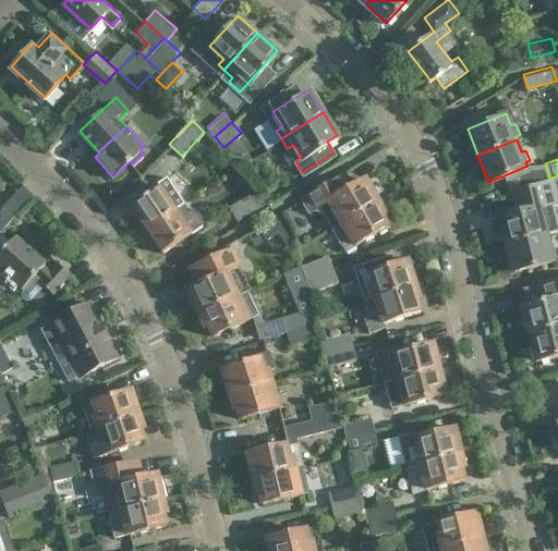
[(528,166),(507,174),(513,192),(518,211),(540,205),(546,233),(557,229),(557,224),(553,204),(557,203),(557,199),(556,191),(552,192),(549,179),(545,163),(528,166)]
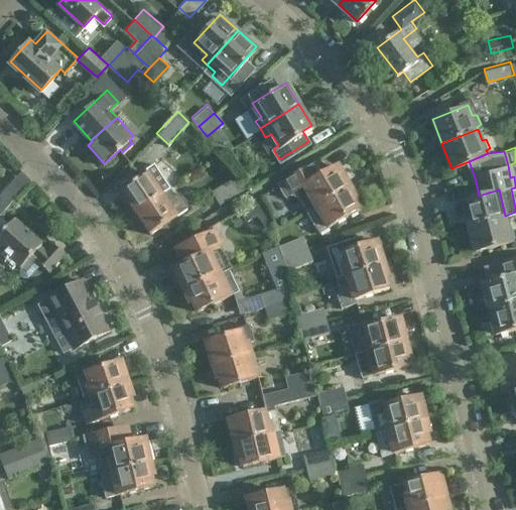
[(121,188),(136,211),(162,192),(171,185),(154,161),(145,167),(147,171),(121,188)]
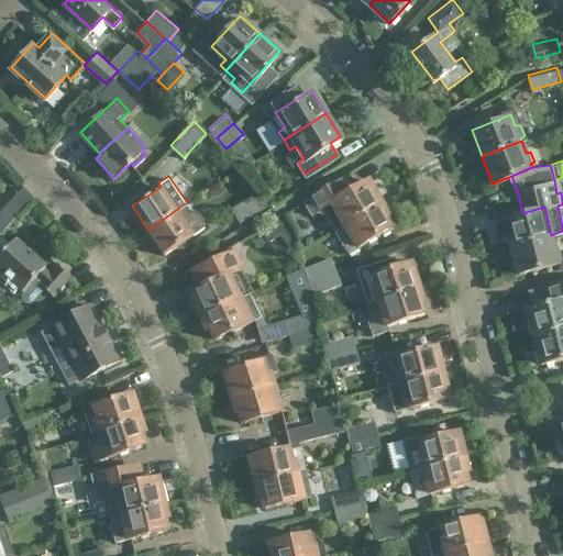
[(368,179),(345,192),(339,179),(304,200),(312,214),(322,208),(335,230),(379,203),(383,201),(381,198),(382,195),(377,188),(374,188),(368,179)]
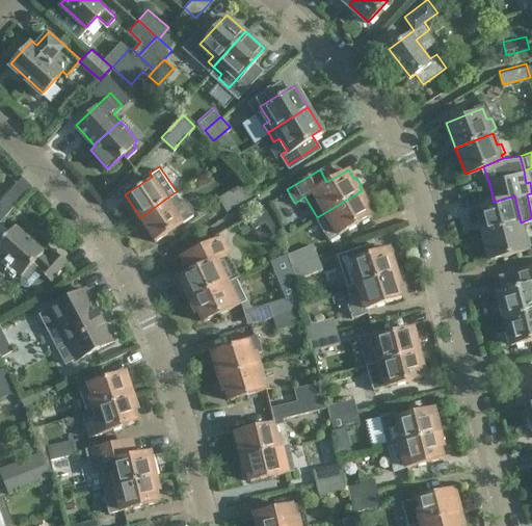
[(227,208),(251,192),(244,180),(218,195),(227,208)]
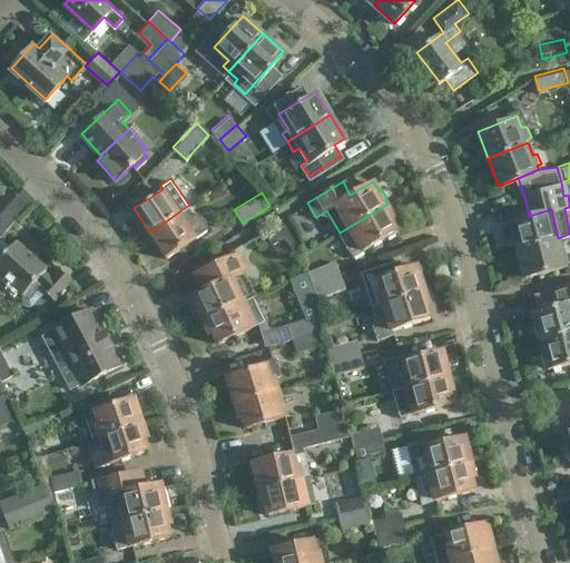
[(0,234),(19,214),(9,205),(0,214),(0,234)]
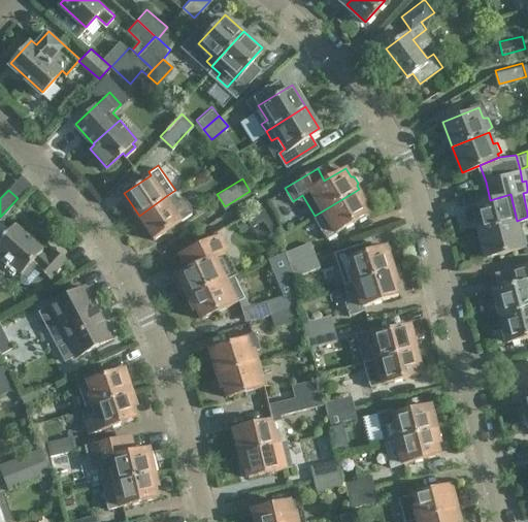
[(356,191),(315,216),(327,236),(368,211),(356,191)]
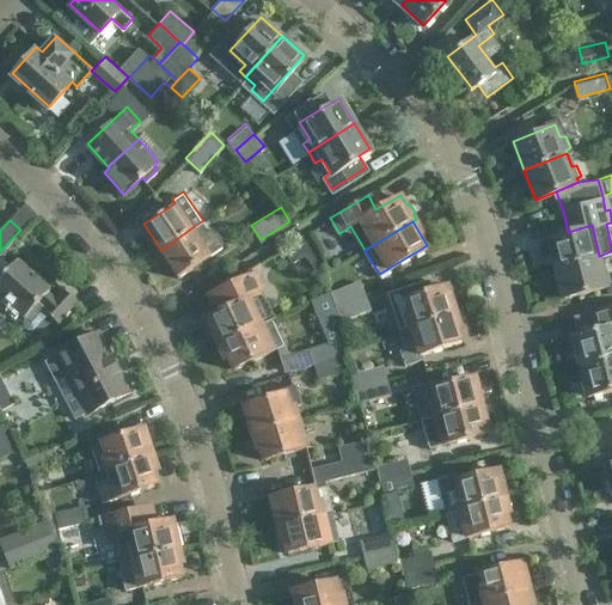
[(592,225),(568,232),(548,237),(551,251),(549,254),(551,262),(555,264),(555,267),(599,256),(592,225)]
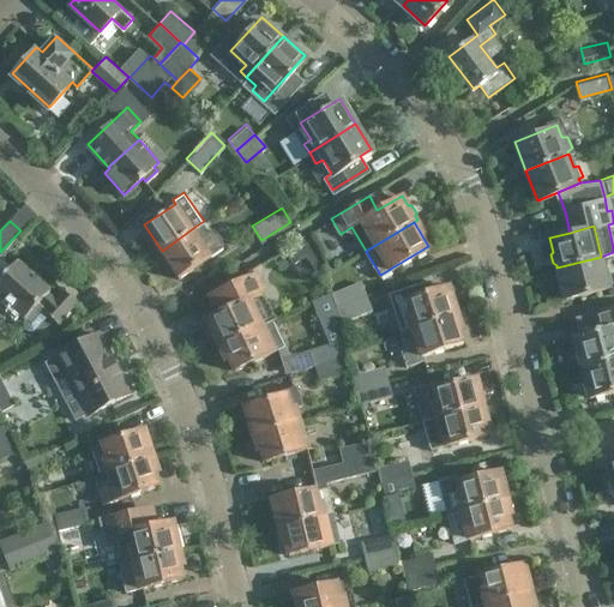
[(193,228),(162,251),(179,276),(223,246),(211,229),(199,238),(193,228)]
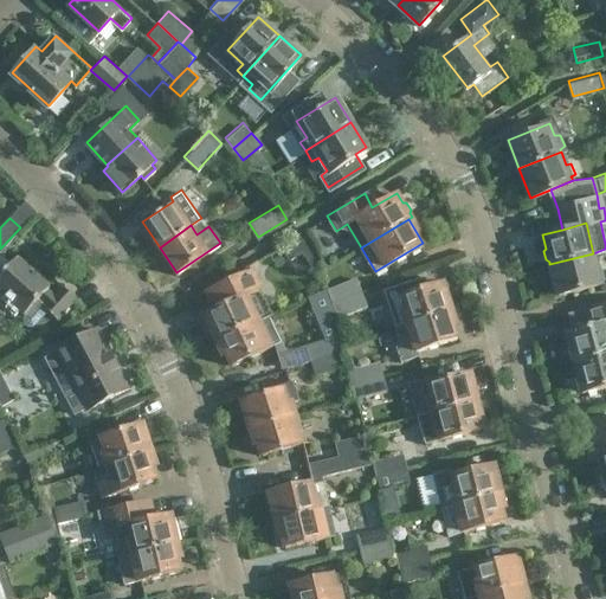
[(316,242),(308,227),(282,244),(298,269),(318,257),(316,242)]
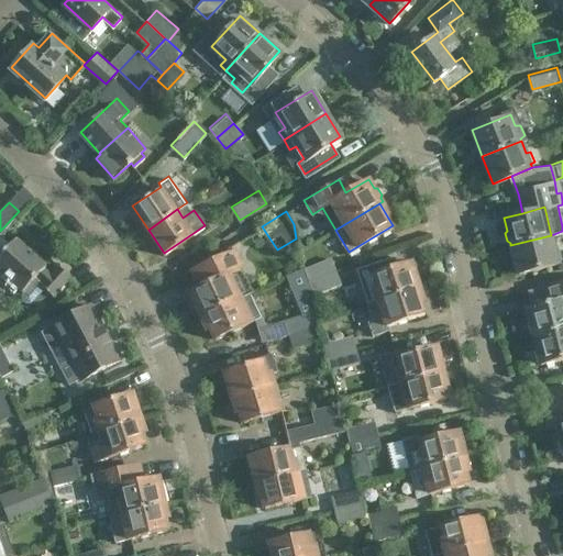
[(551,235),(510,245),(518,273),(559,263),(551,235)]
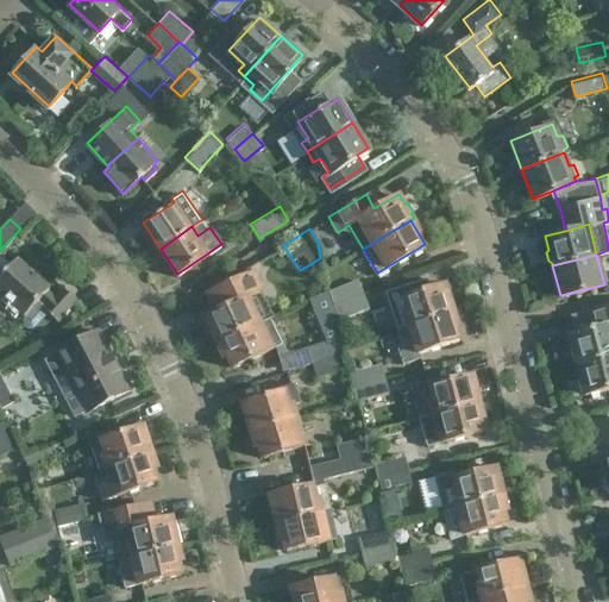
[(56,320),(75,299),(63,287),(55,296),(48,290),(50,287),(17,257),(0,275),(0,292),(25,314),(39,299),(46,305),(43,308),(56,320)]
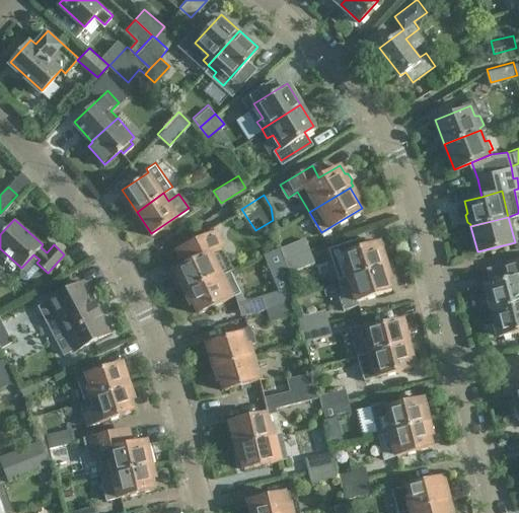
[(305,235),(279,245),(264,252),(275,281),(285,277),(283,273),(289,270),(314,260),(305,235)]
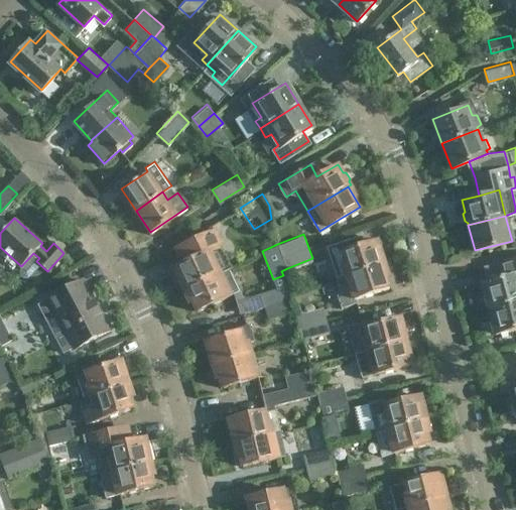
[(342,250),(350,273),(384,262),(377,239),(342,250)]
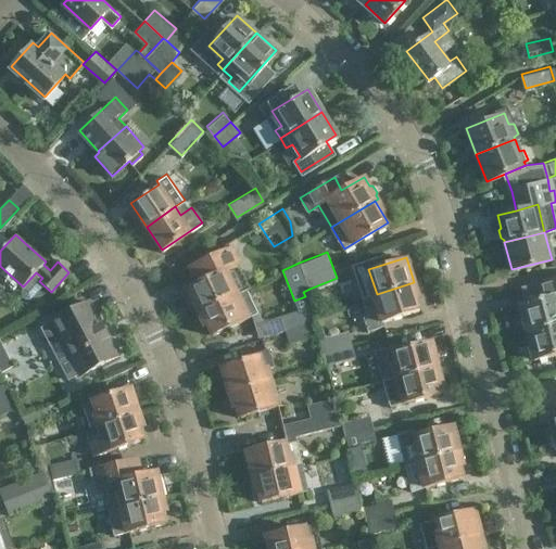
[(201,273),(204,280),(188,289),(200,311),(202,310),(235,295),(225,273),(231,270),(227,262),(201,273)]
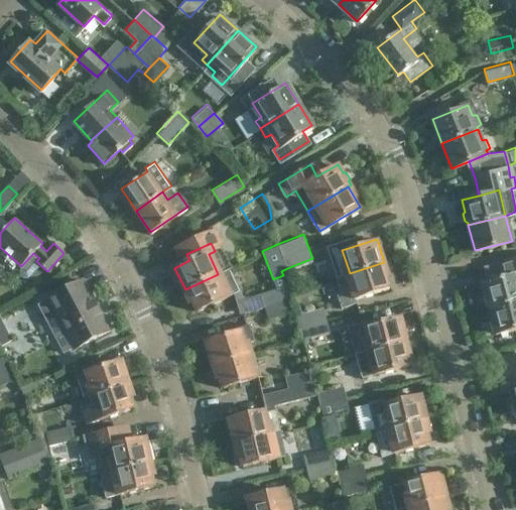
[(515,257),(501,261),(504,276),(483,282),(489,307),(515,300),(515,257)]
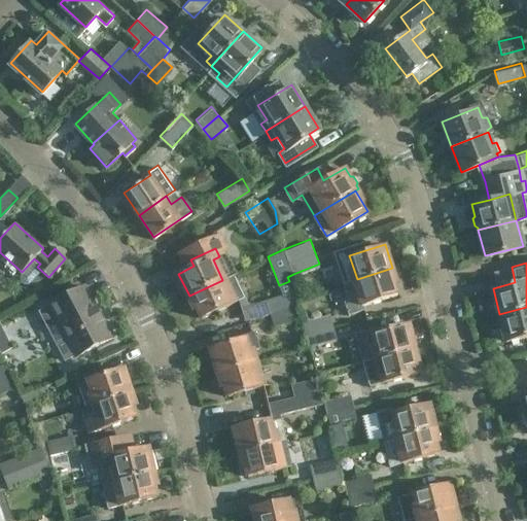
[(392,268),(357,279),(344,283),(349,299),(345,300),(349,311),(354,310),(354,311),(364,307),(363,303),(398,291),(390,269),(392,268)]
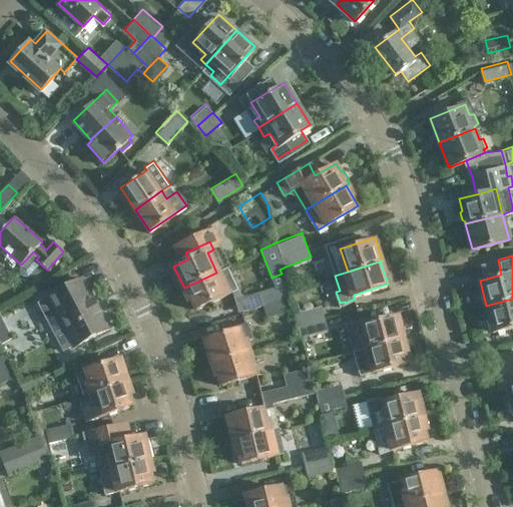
[(216,273),(186,287),(197,309),(230,293),(219,271),(216,273)]
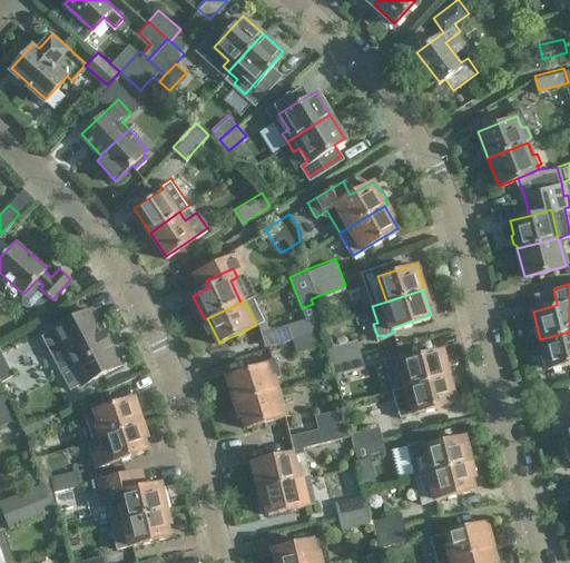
[(69,318),(41,334),(51,352),(61,346),(69,362),(68,363),(78,384),(81,382),(81,383),(121,363),(110,342),(109,342),(104,332),(105,331),(91,306),(69,318)]
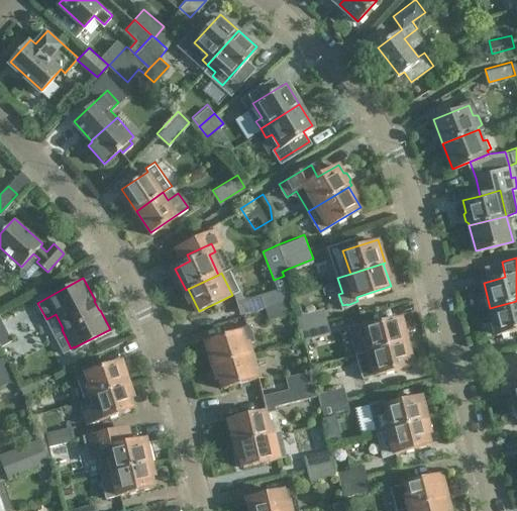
[(265,306),(291,298),(287,285),(261,293),(265,306)]
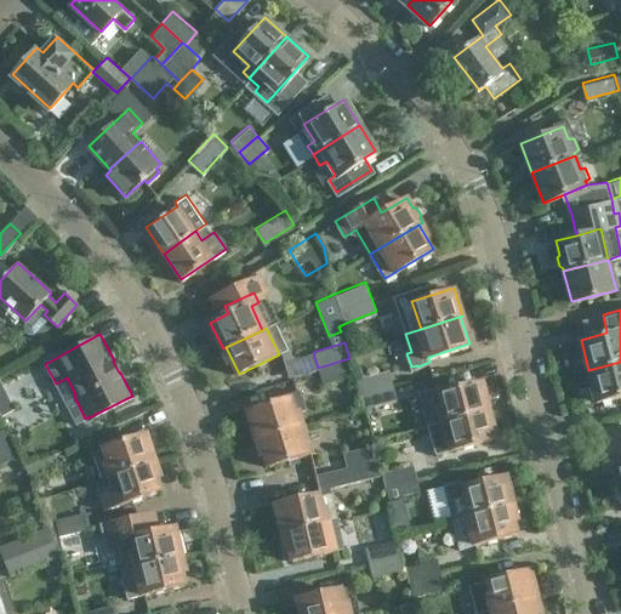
[(323,382),(353,373),(349,358),(318,368),(323,382)]
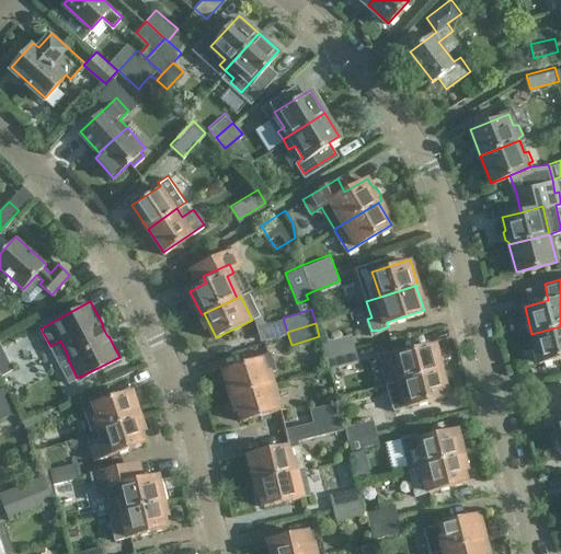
[(560,326),(531,334),(539,361),(560,355),(560,326)]
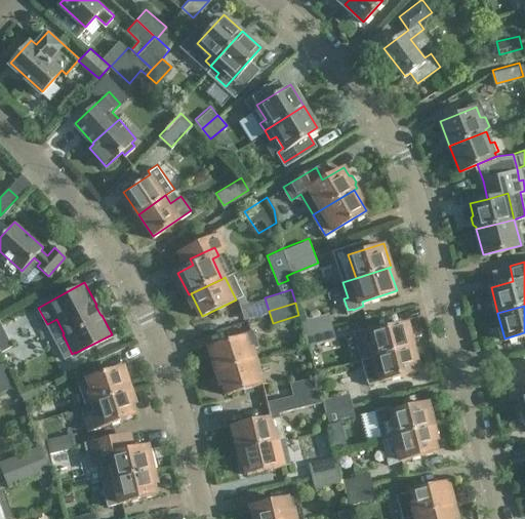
[(306,331),(331,324),(328,311),(301,319),(306,331)]
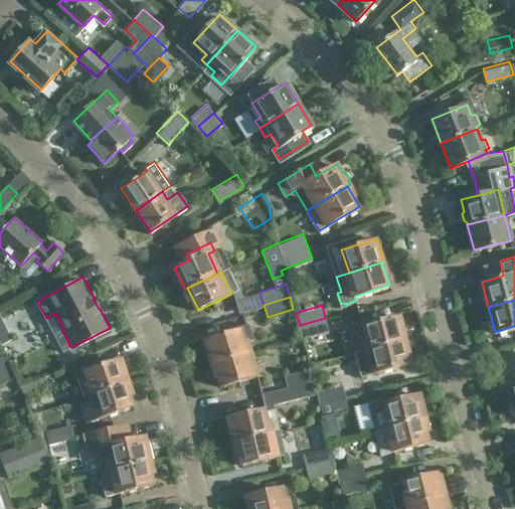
[(364,324),(370,347),(370,348),(402,340),(405,339),(399,316),(364,324)]
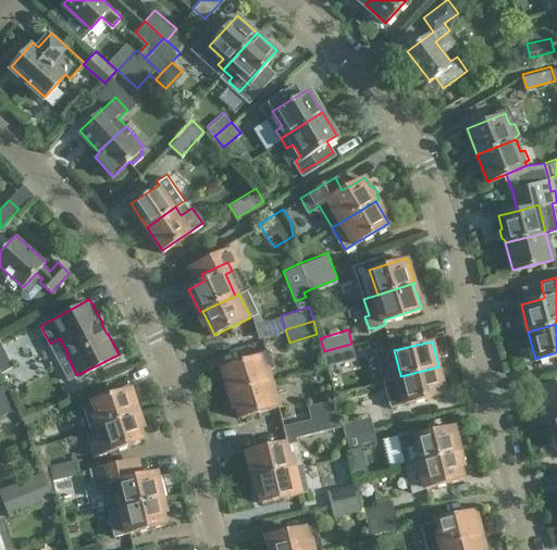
[(327,364),(356,357),(351,344),(324,351),(327,364)]
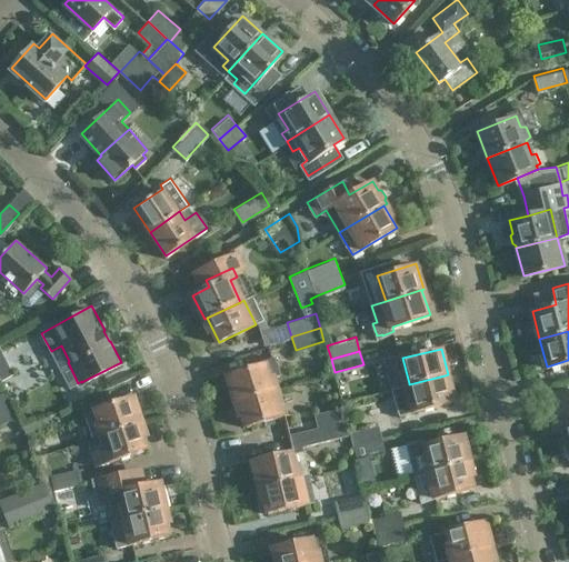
[(228,375),(236,401),(273,390),(270,378),(279,374),(273,355),(258,360),(260,365),(228,375)]
